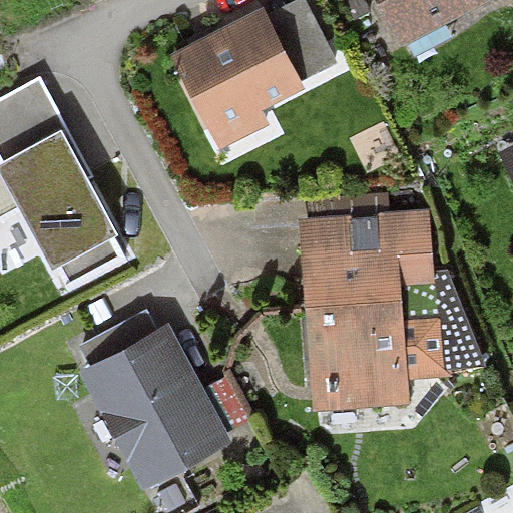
[(303,0),(296,0),(265,16),(299,81),(336,62),(303,0)]
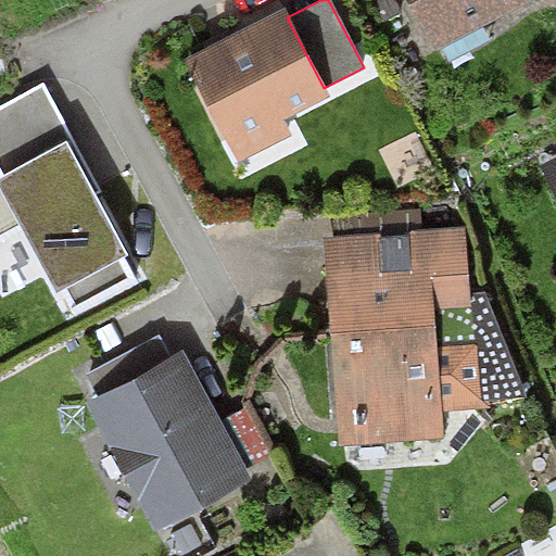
[(412,0),(437,49),(531,0),(412,0)]
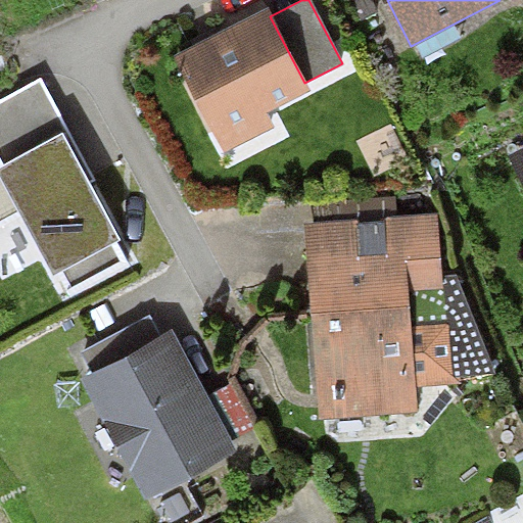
[(270,16),(267,10),(176,57),(215,133),(218,132),(228,151),(275,128),(266,111),(302,93),(300,89),(306,86),(304,83),(270,16)]
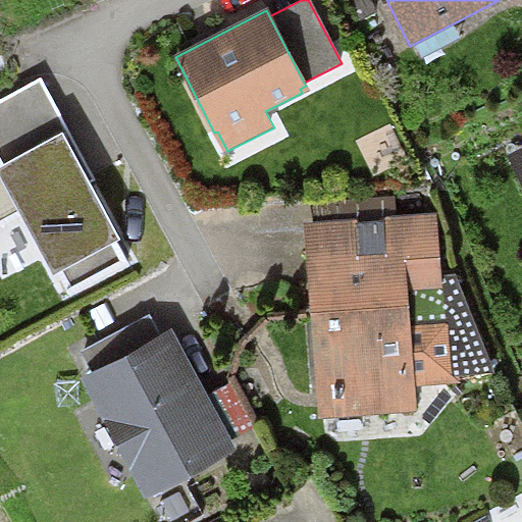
[(129,264),(62,135),(4,164),(0,156),(0,279),(1,279),(47,256),(67,296),(129,264)]
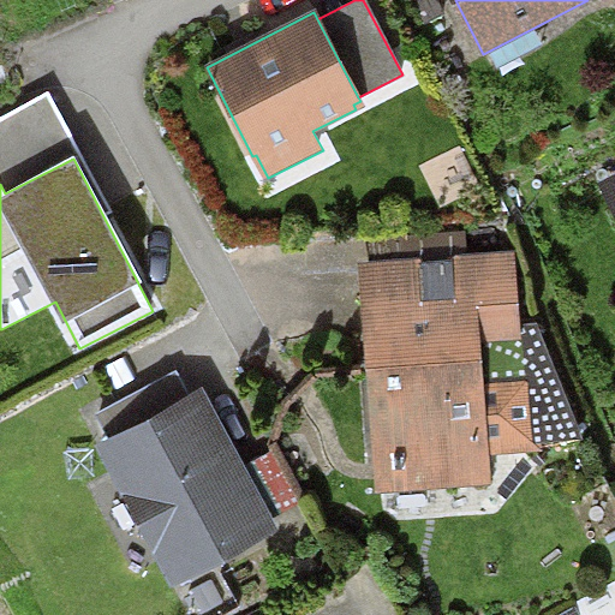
[(614,173),(597,183),(614,216),(614,173)]
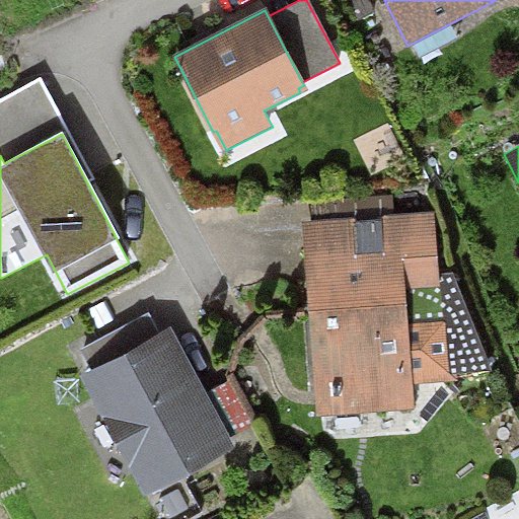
[(433,213),(302,223),(308,311),(406,305),(405,289),(438,287),(433,213)]
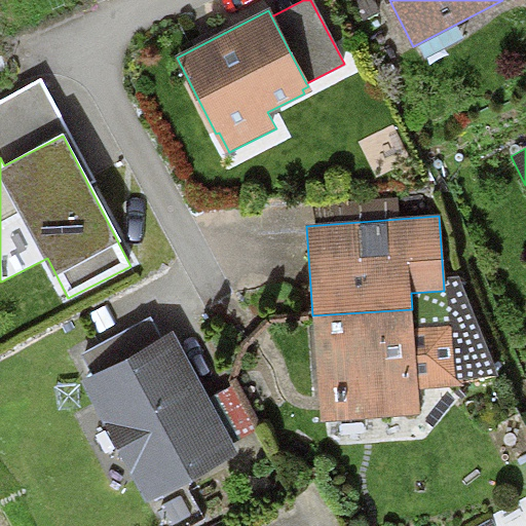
[(413,321),(412,309),(312,315),(320,421),(420,414),(418,389),(462,386),(457,317),(413,321)]
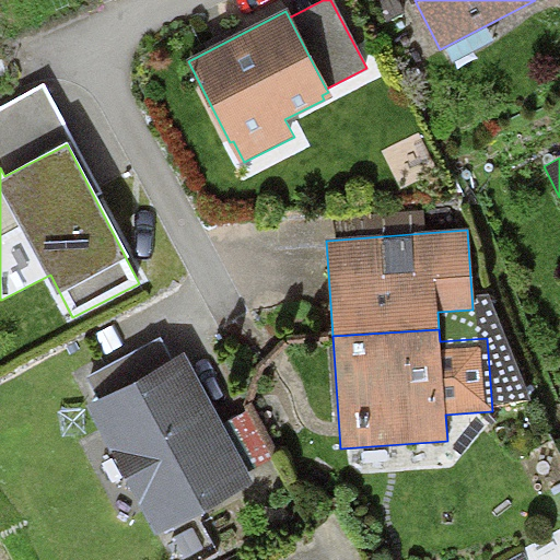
[(240,479),(179,364),(98,407),(159,521),(240,479)]
